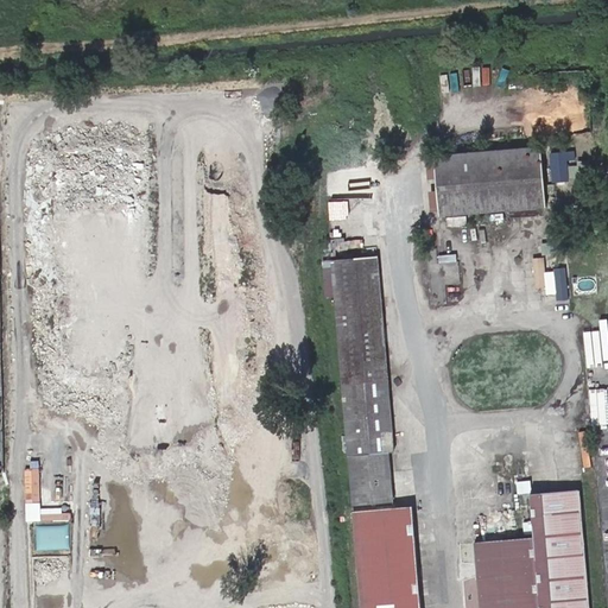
[(434,156),(438,211),(546,198),(543,146),(434,156)]
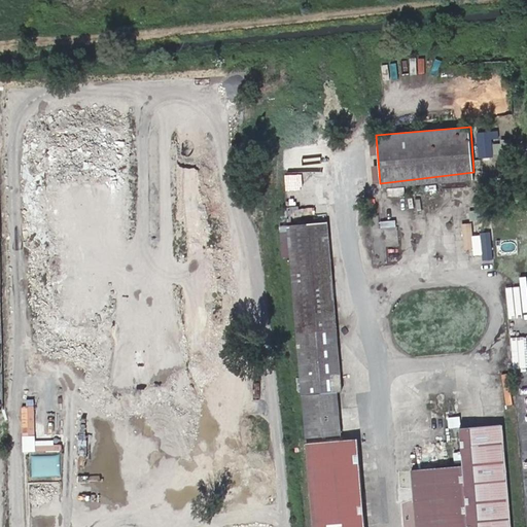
[(490,139),(499,138),(498,130),(478,132),(481,157),(491,156),(490,139)]
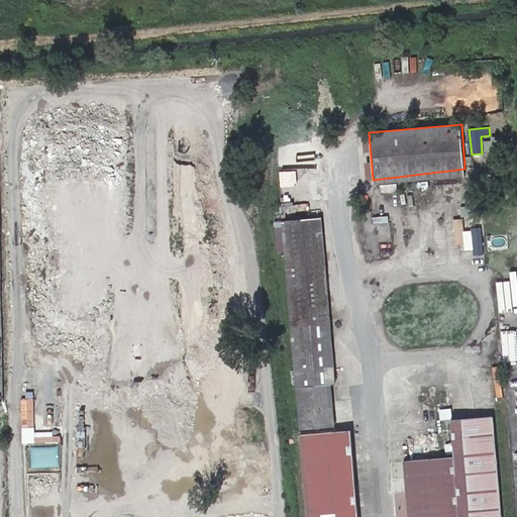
[(464,169),(373,180),(374,185),(466,178),(464,169)]
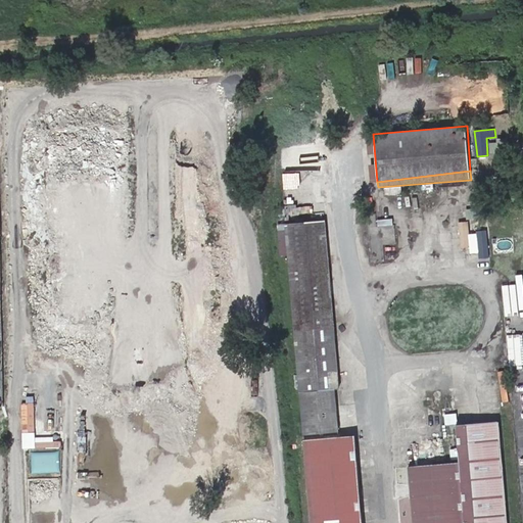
[(285,225),(287,251),(297,370),(336,365),(324,221),(285,225)]
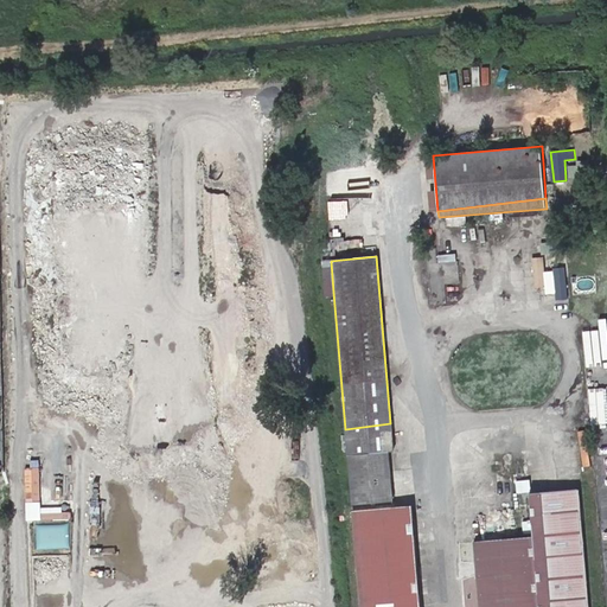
[(331,261),(314,262),(317,293),(333,292),(331,261)]
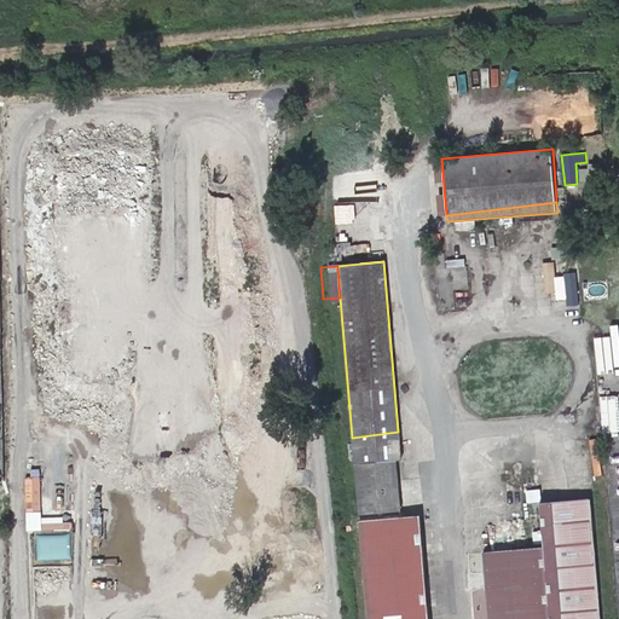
[(554,287),(554,302),(563,302),(563,283),(560,283),(560,272),(553,272),(553,287),(554,287)]
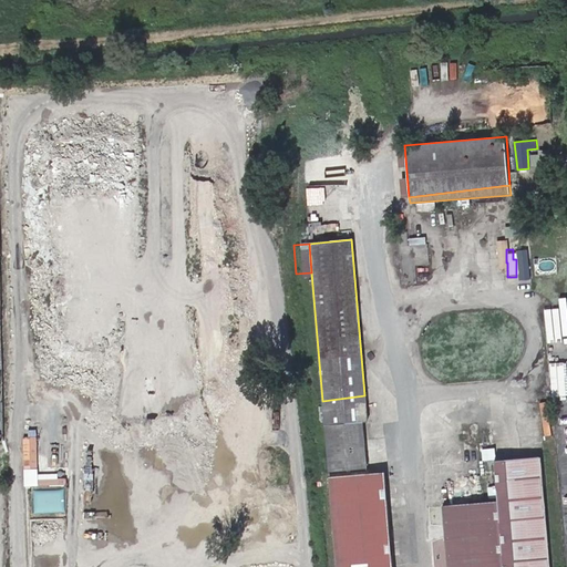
[(364,395),(322,401),(326,425),(367,422),(364,395)]
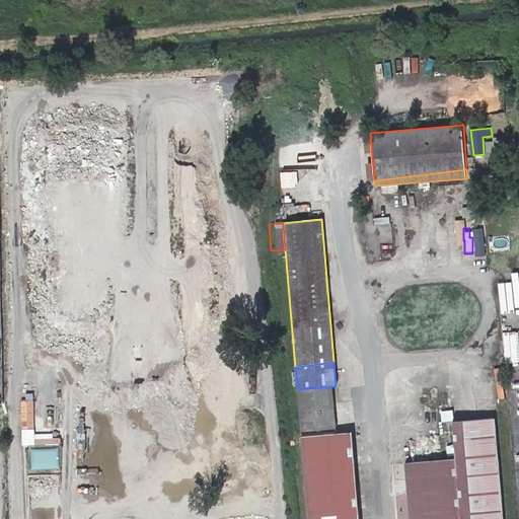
[(302,438),(341,434),(336,386),(298,389),(302,438)]
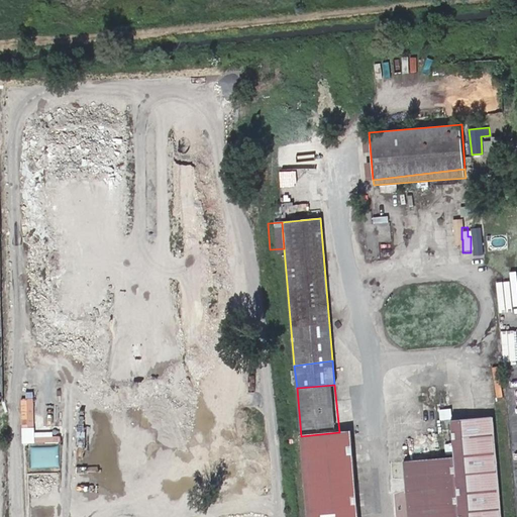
[(23,398),(23,442),(35,442),(35,398),(23,398)]
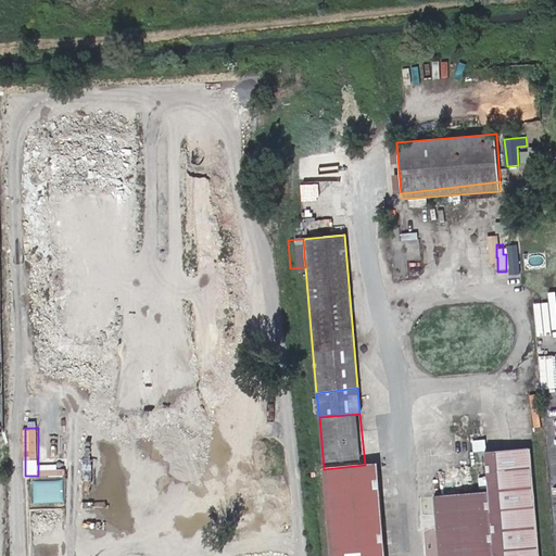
[(436,496),(440,550),(535,536),(530,451),(484,454),(487,492),(436,496)]
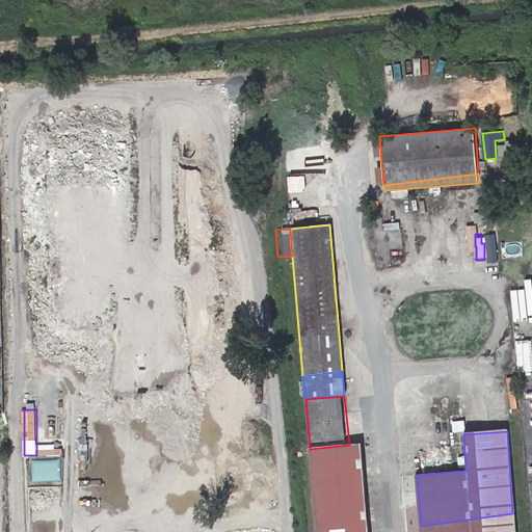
[(367,531),(361,445),(311,451),(317,531),(367,531)]
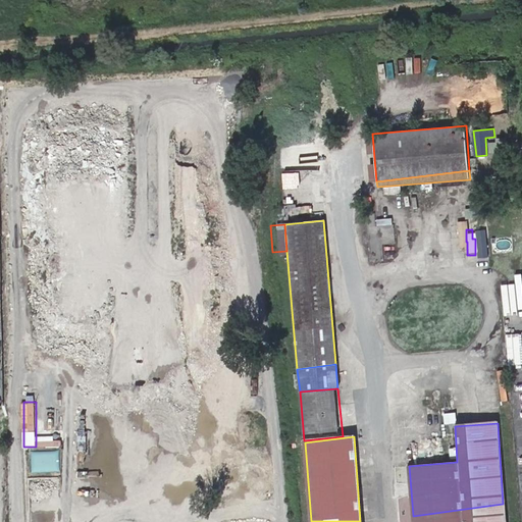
[(60,471),(61,450),(33,450),(33,470),(60,471)]
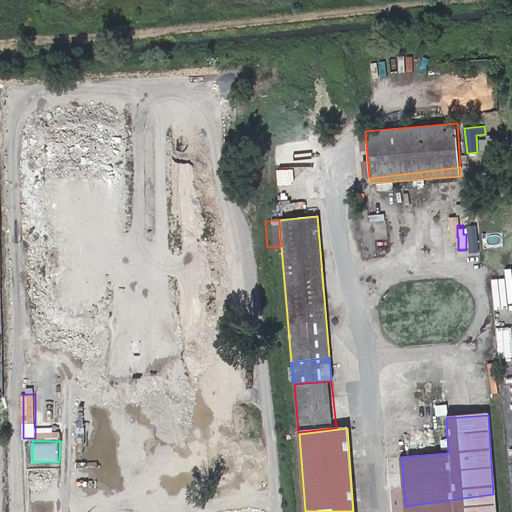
[(493,494),(405,506),(405,511),(494,500),(493,494)]
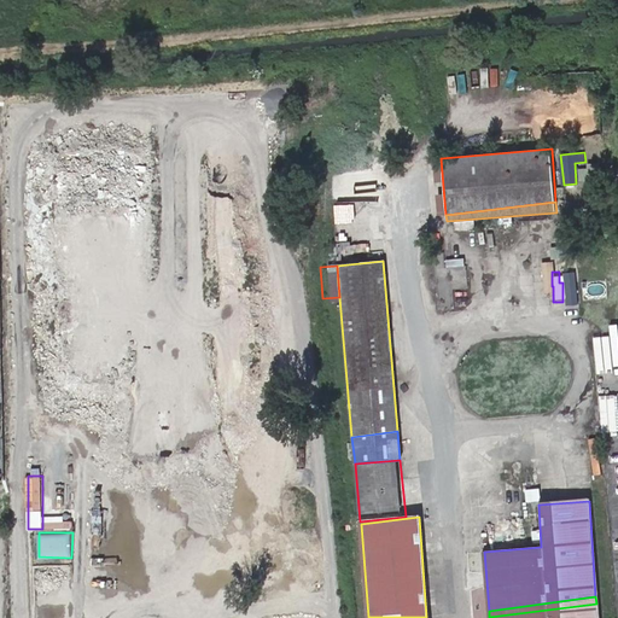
[(596,617),(596,604),(489,617),(488,617),(596,617)]
